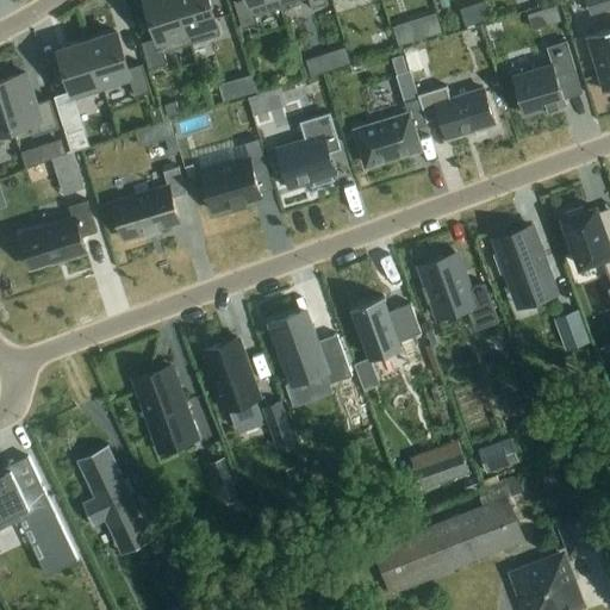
[(145,0),(159,37),(142,43),(149,69),(166,63),(163,53),(166,53),(192,43),(178,0),(145,0)]
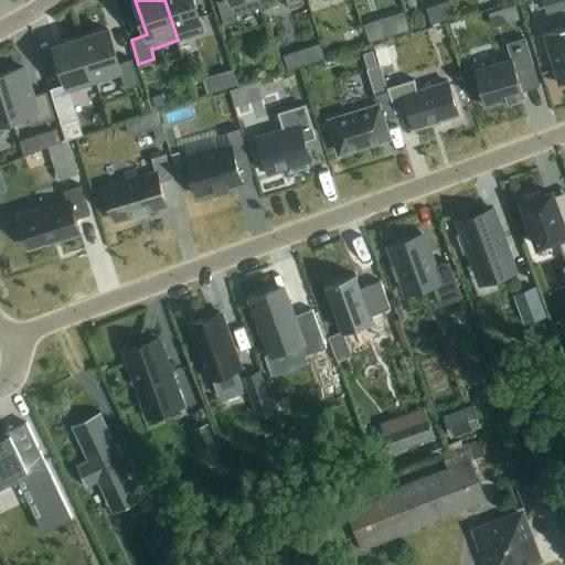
[(193,0),(164,0),(178,40),(202,32),(200,25),(202,25),(193,0)]
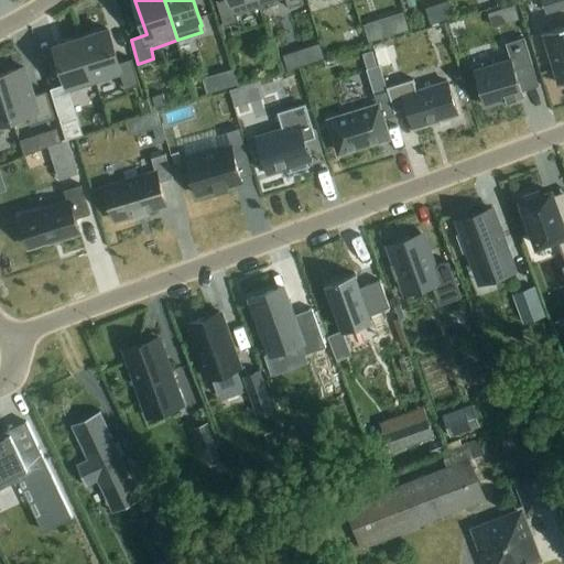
[(217,0),(216,1),(224,26),(238,22),(236,14),(261,7),(258,0),(217,0)]
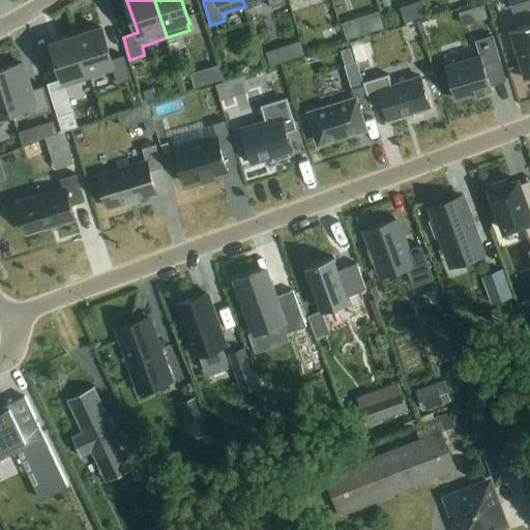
[(424,17),(420,2),(412,4),(403,18),(405,23),(424,17)]
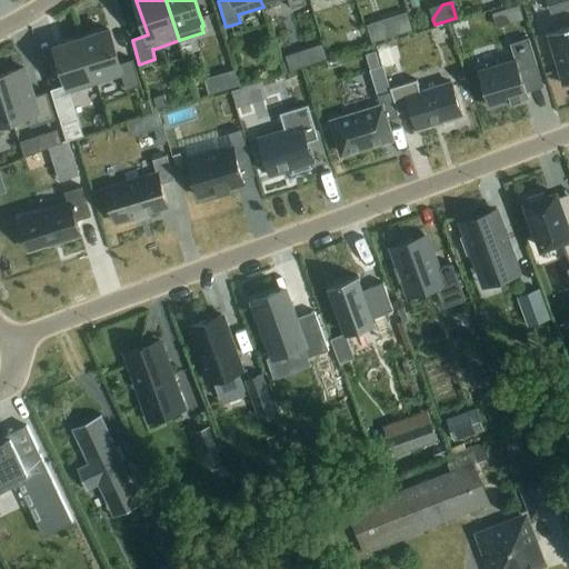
[(512,8),(517,22),(523,20),(519,6),(512,8)]
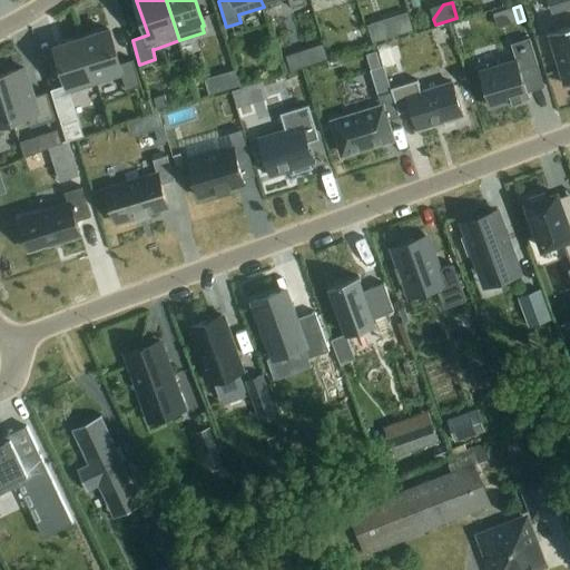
[(385,20),(372,37),(373,43),(413,30),(408,12),(385,20)]
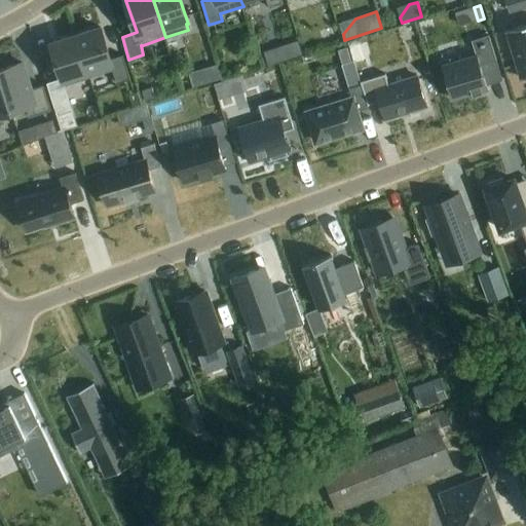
[(525,25),(506,31),(521,79),(525,77),(525,25)]
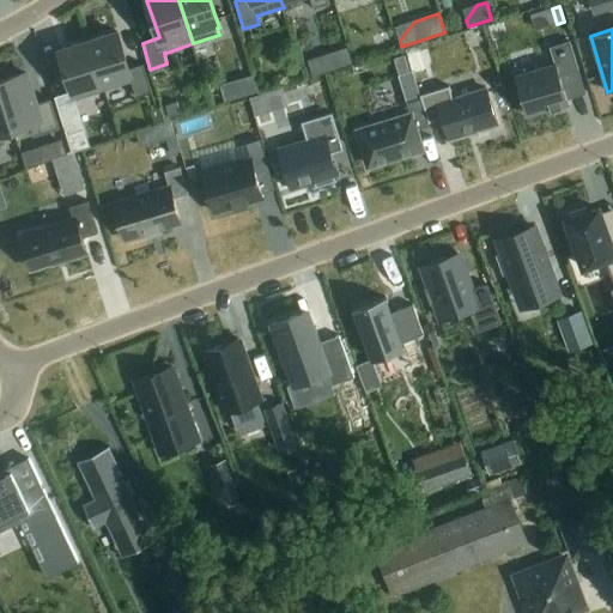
[(117,32),(89,41),(104,89),(131,79),(137,98),(152,93),(143,65),(129,70),(117,32)]
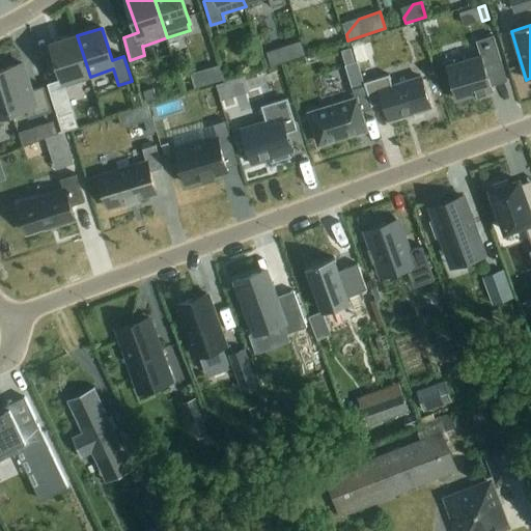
[(72,36),(52,43),(65,84),(90,77),(77,35),(72,37),(72,36)]
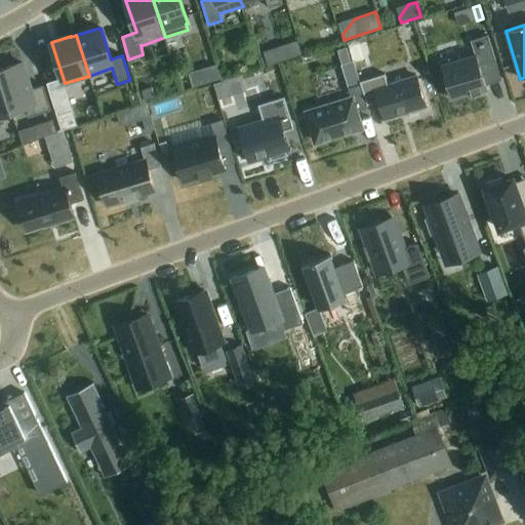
[(488,35),(471,40),(475,54),(441,65),(451,99),(487,89),(480,66),(495,61),(492,49),(488,35)]
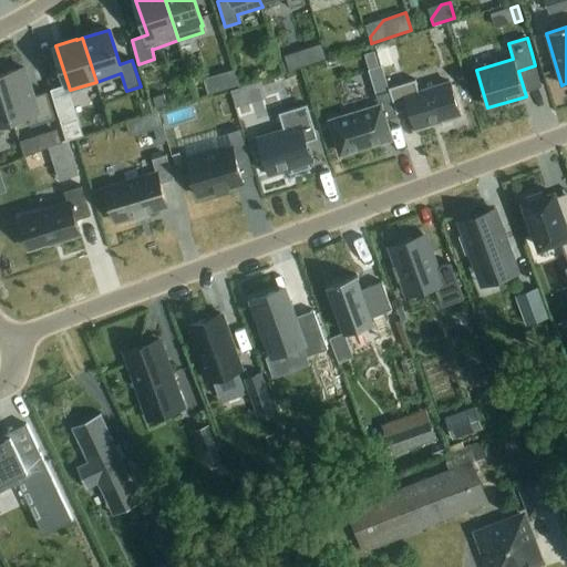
[(309,51),(308,49),(284,57),(288,72),(326,60),(322,48),(309,51)]
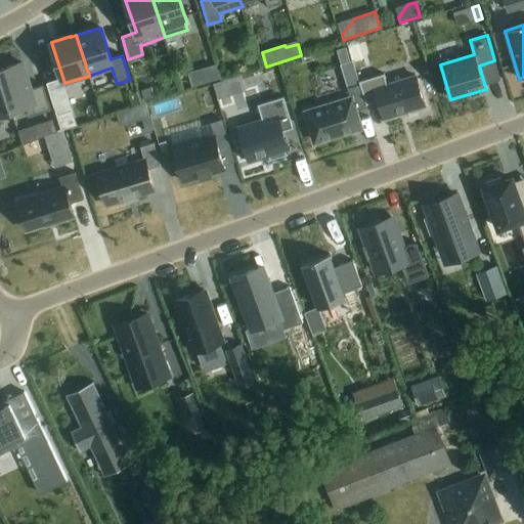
[(22,62),(0,69),(0,77),(10,111),(26,106),(29,117),(50,111),(43,86),(30,90),(22,62)]
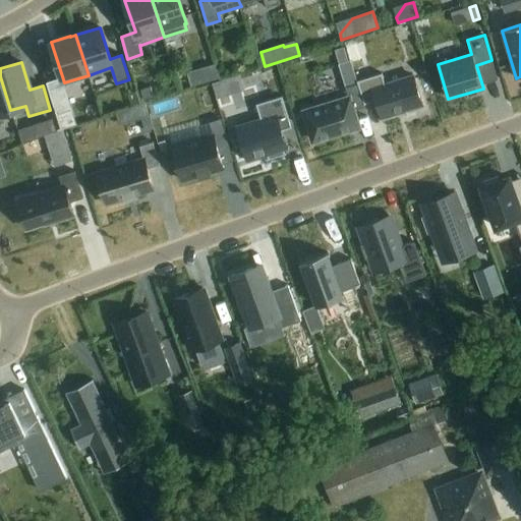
[(203,68),(207,81),(220,77),(216,64),(203,68)]
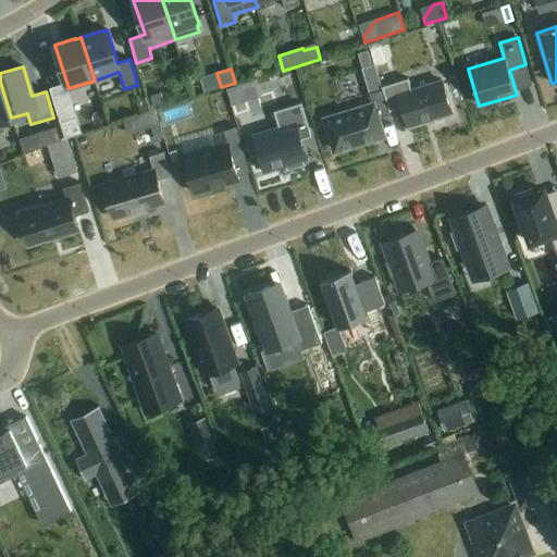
[(407,79),(382,87),(383,89),(390,111),(403,107),(409,127),(425,122),(424,120),(436,116),(437,119),(449,114),(449,112),(452,112),(442,82),(411,91),(407,79)]
